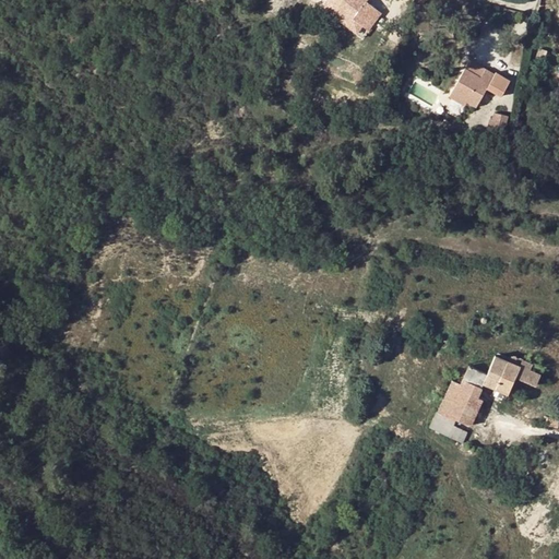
[(326,0),(322,6),(347,24),(359,8),(349,0),(326,0)]
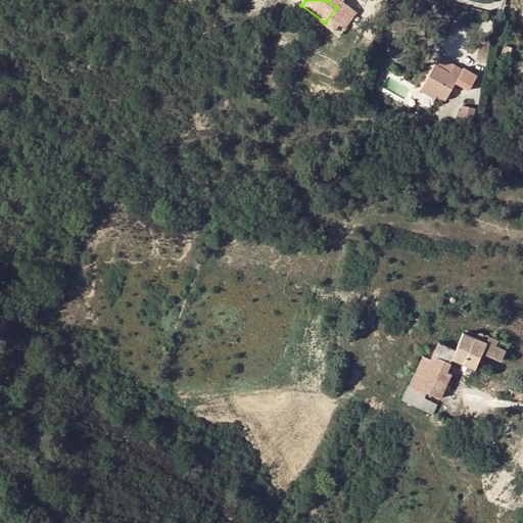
[(461,69),(440,56),(419,89),(432,97),(435,93),(444,99),(461,69)]
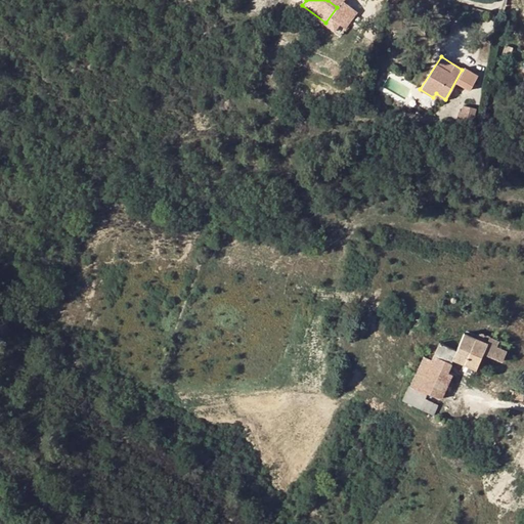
[(452,348),(438,342),(431,356),(438,360),(440,354),(472,368),(482,351),(501,359),(505,351),(461,333),(452,348)]
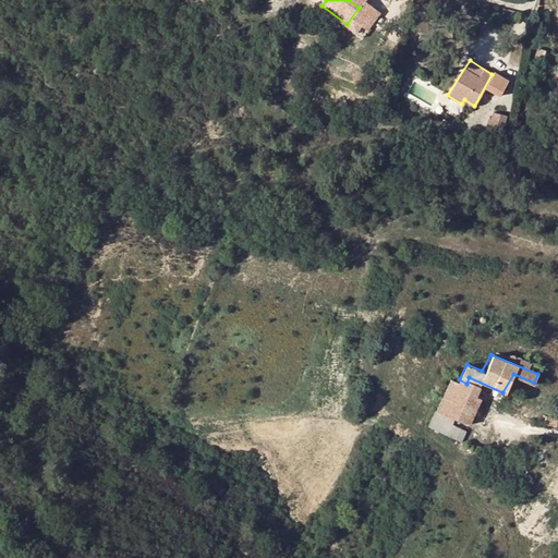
[(464,388),(457,385),(432,439),(440,444),(448,426),(462,433),(470,416),(466,414),(471,403),(460,398),(464,388)]
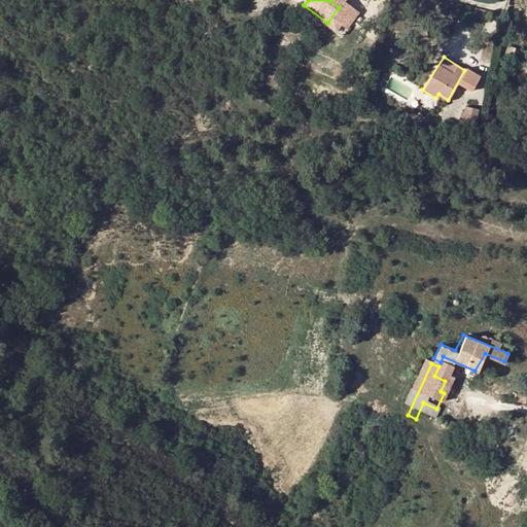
[(521,394),(508,391),(506,399),(519,402),(521,394)]
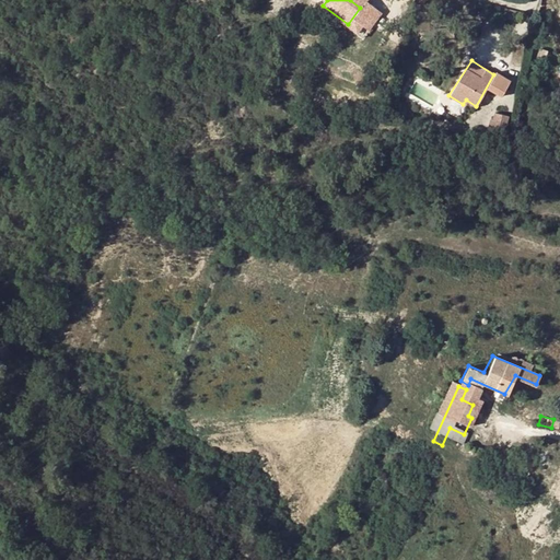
[(461,441),(454,438),(448,448),(455,452),(461,441)]
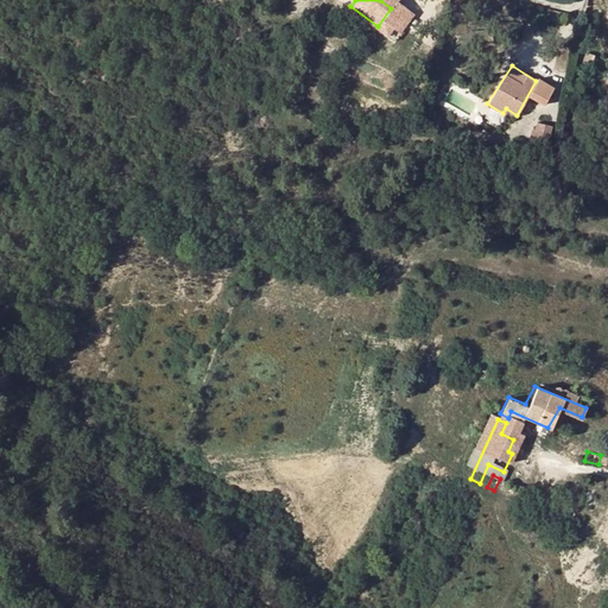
All buildings are outlined.
